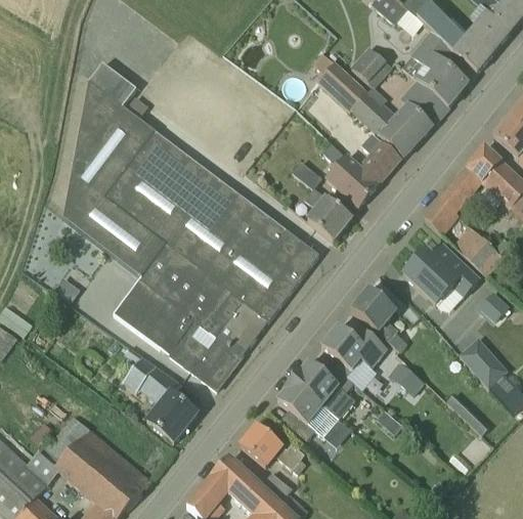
[(395,24),(406,9),(401,5),(396,0),(375,0),(372,4),(395,24)]
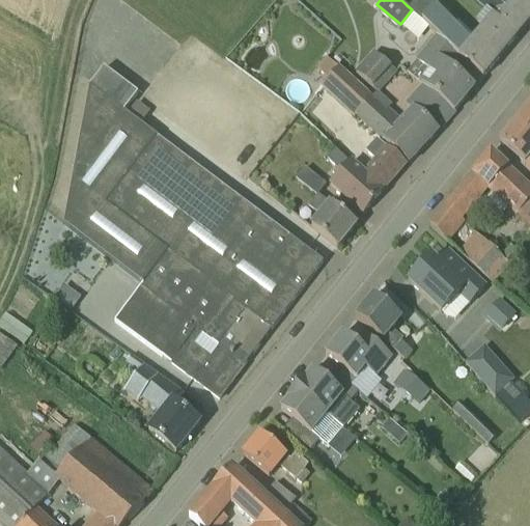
[(458,53),(462,55),(483,74),(518,33),(493,11),(474,34),(471,36),(437,2),(439,0),(411,0),(407,5),(412,9),(436,32),(458,53)]
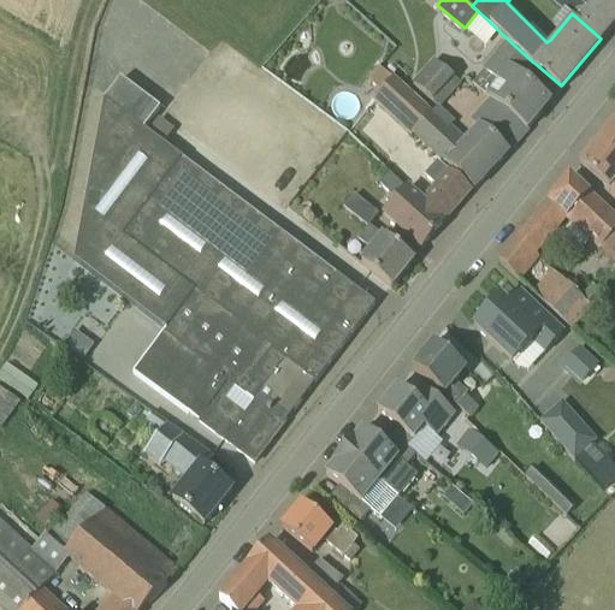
[(555,0),(572,13),(601,39),(614,21),(614,0),(555,0)]
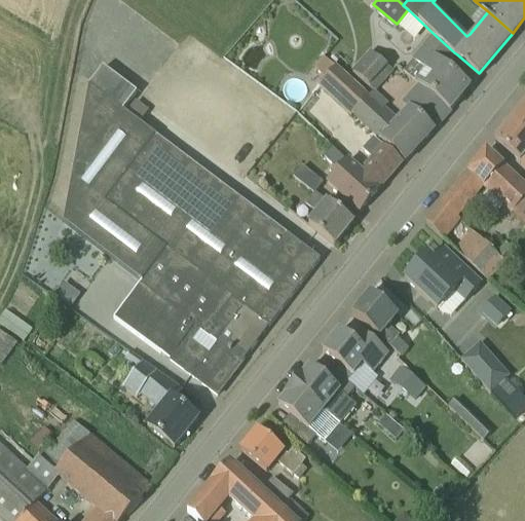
[(470,85),(447,68),(457,54),(454,52),(432,32),(412,57),(403,69),(419,82),(451,109),(470,85)]
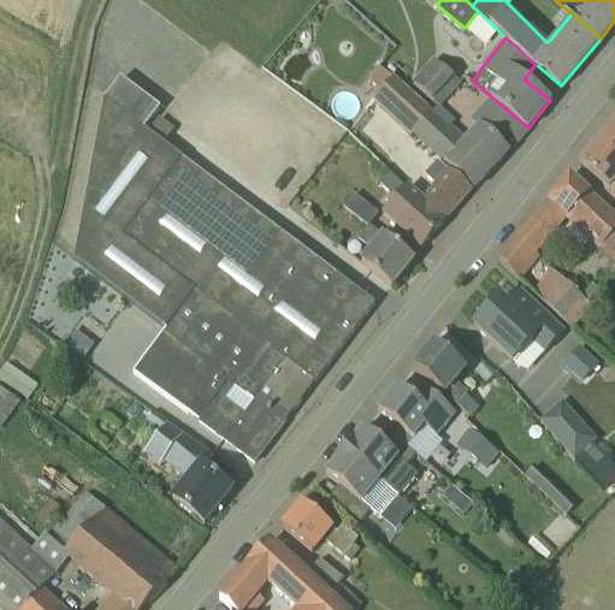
[(413,80),(439,102),(441,104),(461,81),(454,73),(435,55),(429,63),(413,80)]
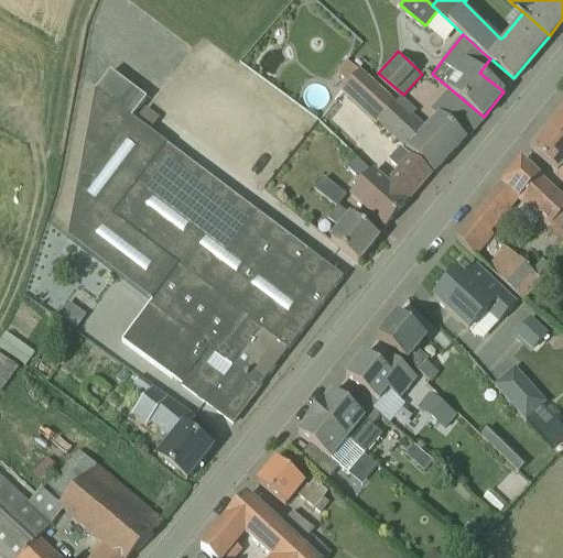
[(394,98),(348,57),(337,68),(350,79),(343,88),(377,118),(394,98)]
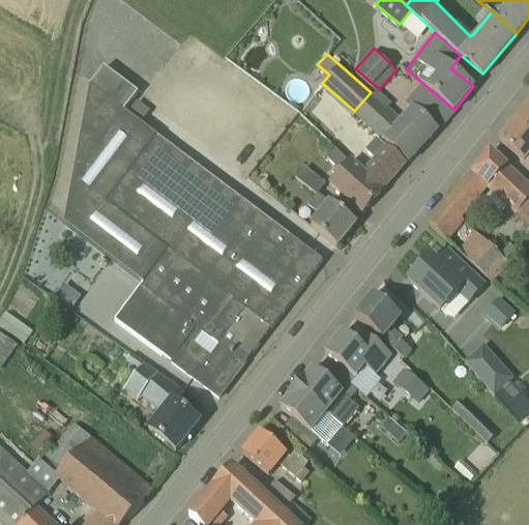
[(103,64),(89,82),(126,111),(141,93),(103,64)]
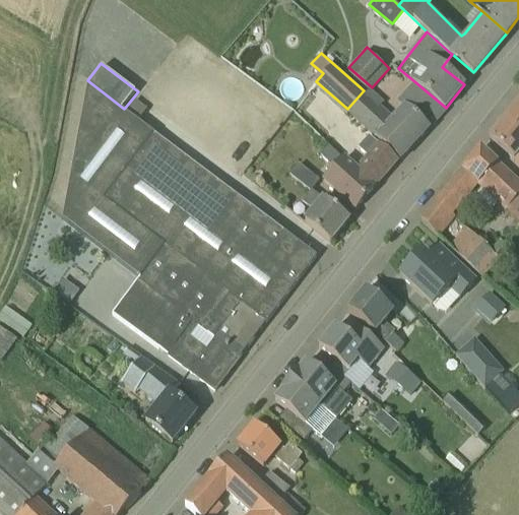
[(62,215),(140,274),(138,277),(203,327),(231,292),(267,319),(316,254),(124,109),(87,80),(62,215)]
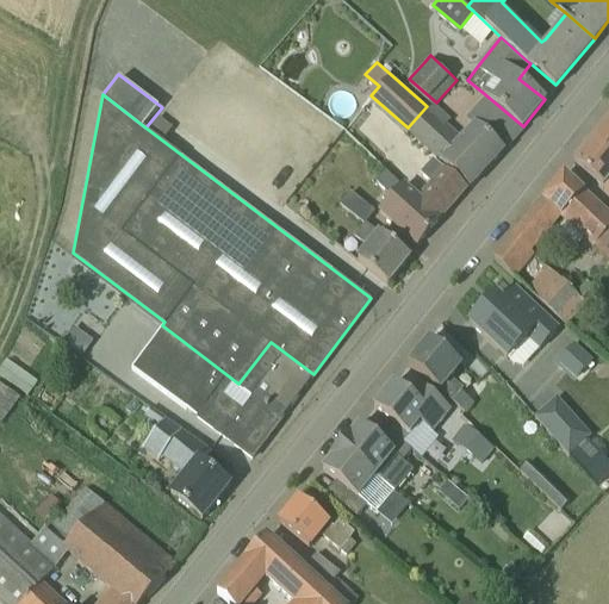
[(448,123),(454,118),(433,101),(427,106),(408,128),(440,156),(471,185),(523,126),(486,95),(467,118),(472,123),(460,135),(448,123)]
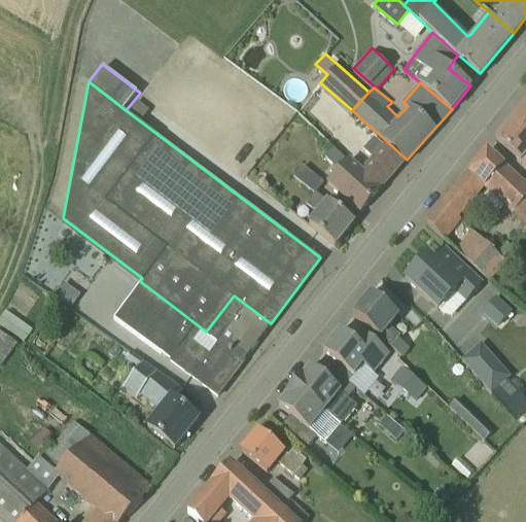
[(525,102),(512,118),(525,130),(525,102)]
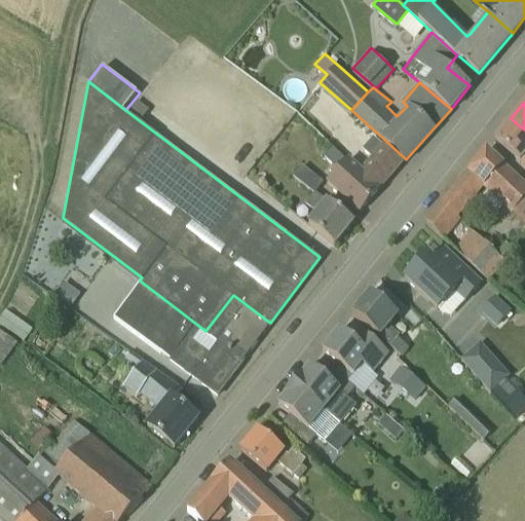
[(524,129),(511,118),(495,137),(524,161),(524,129)]
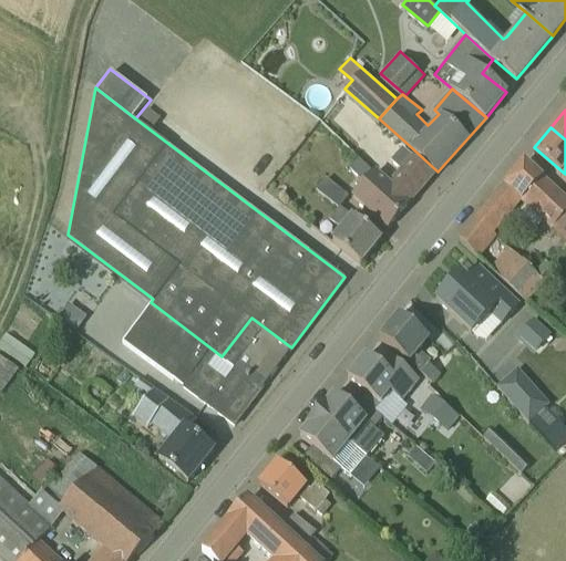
[(390,179),(377,167),(353,194),(388,225),(434,172),(401,142),(390,155),(402,165),(390,179)]
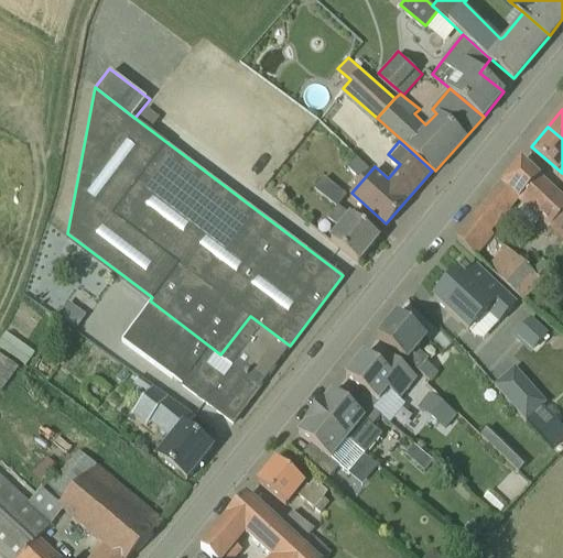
[(370,166),(358,154),(348,164),(360,176),(370,166)]
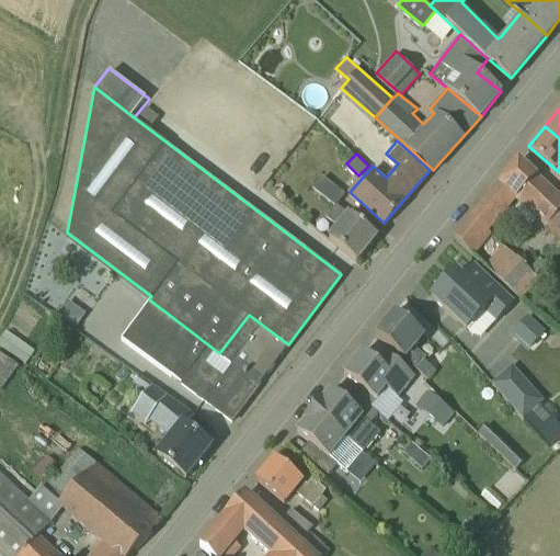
[(559,192),(518,157),(455,235),(475,252),(492,231),(489,228),(514,199),(559,237),(559,192)]
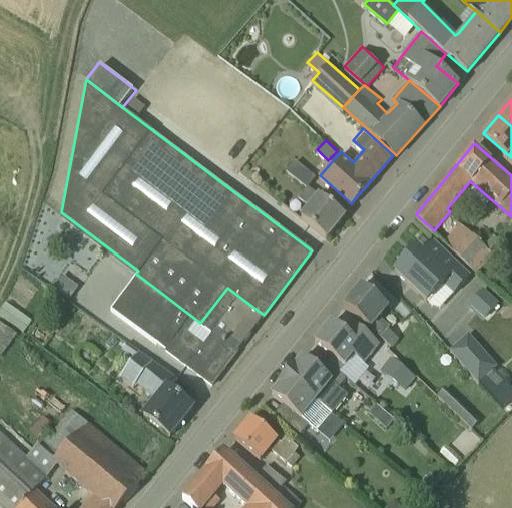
[(287,169),(307,185),(309,183),(316,174),(296,158),(287,169)]
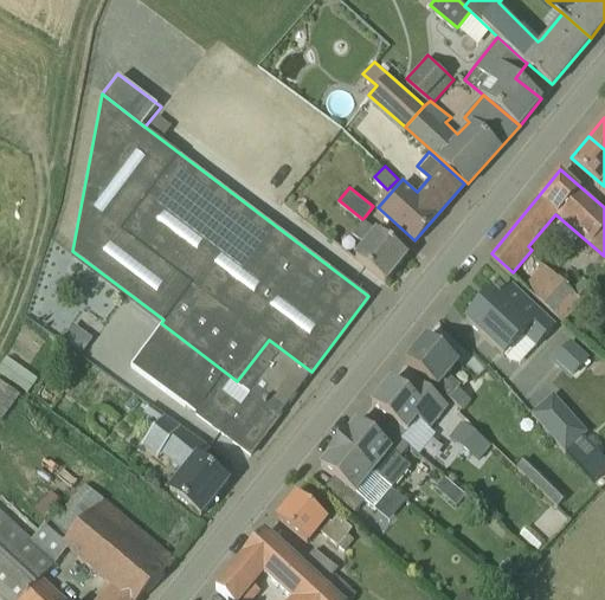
[(407,251),(365,217),(362,219),(353,231),(365,242),(354,253),(385,278),(407,251)]
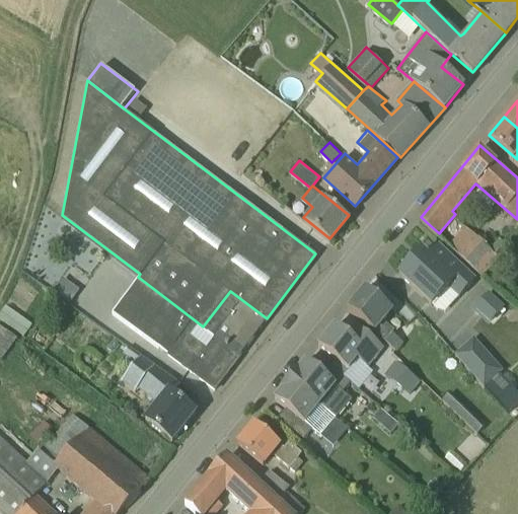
[(468,226),(451,245),(482,274),(499,254),(468,226)]
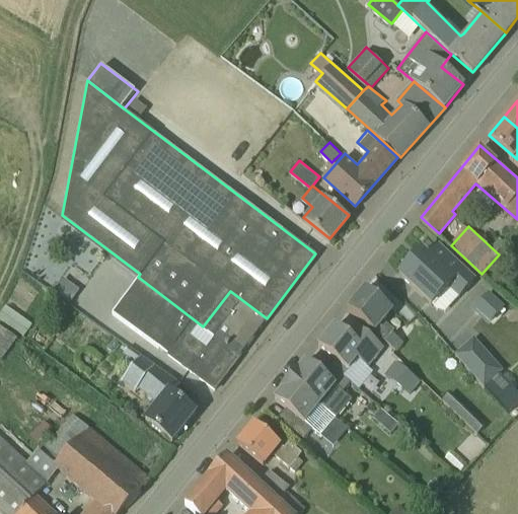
[(448,285),(460,294),(475,278),(439,244),(429,255),(422,249),(400,273),(432,302),(448,285)]
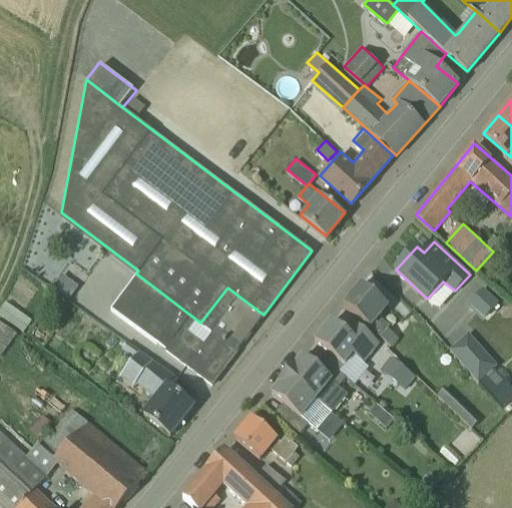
[(213,384),(237,351),(136,274),(112,307),(213,384)]
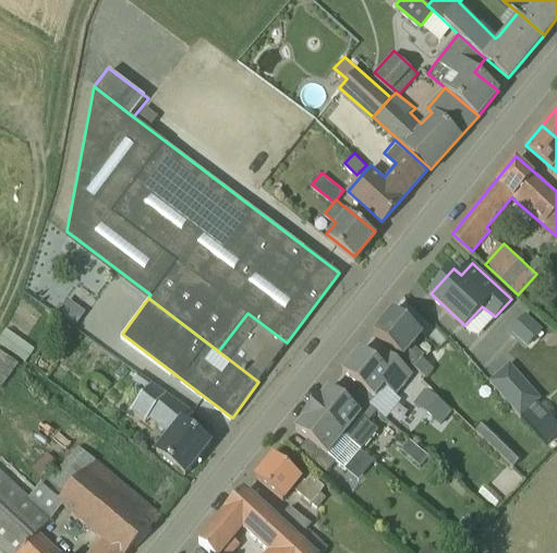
[(76,324),(83,314),(65,301),(58,311),(76,324)]
